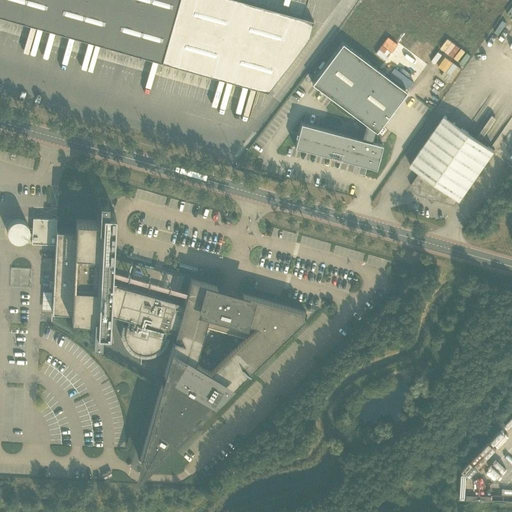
[(0,0),(0,16),(162,62),(268,92),(302,47),(310,20),(239,0),(0,0)]
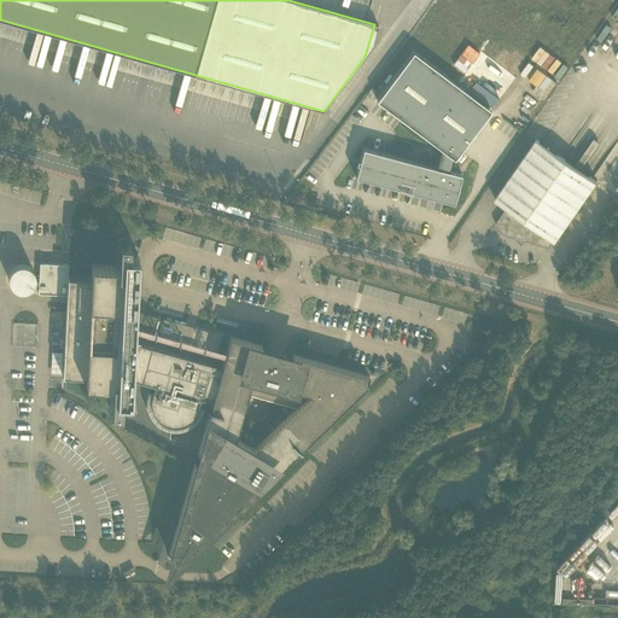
[(377,100),(442,149),(436,168),(363,149),(356,178),(454,203),(462,174),(449,170),(453,157),(455,159),(491,110),(413,52),(377,100)]
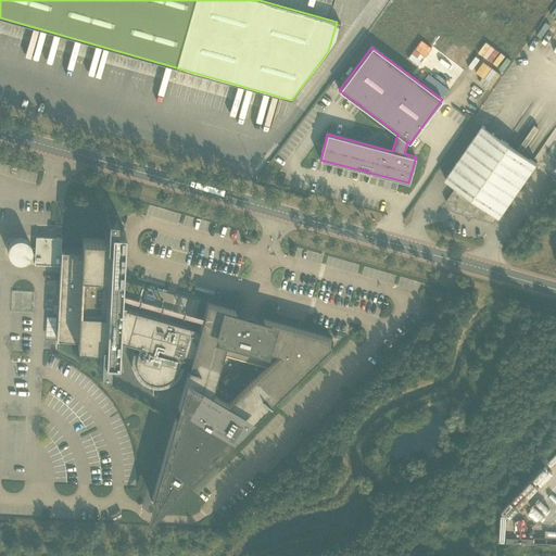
[(498,216),(502,212),(536,163),(482,125),(445,179),(456,187),(445,201),(453,211),(494,222),(497,216),(498,216)]
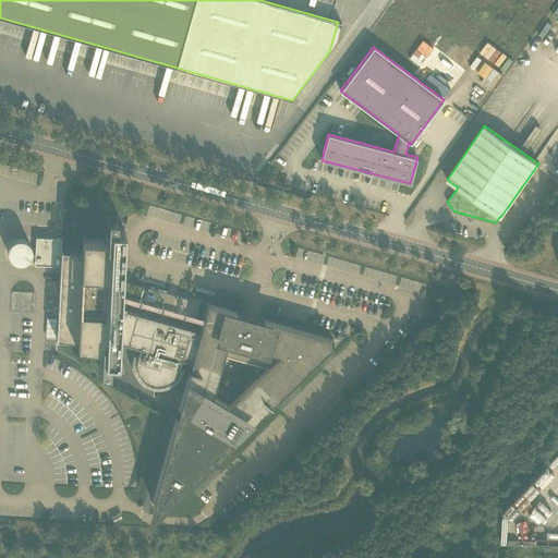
[(282,152),(276,160),(286,168),(292,159),(282,152)]
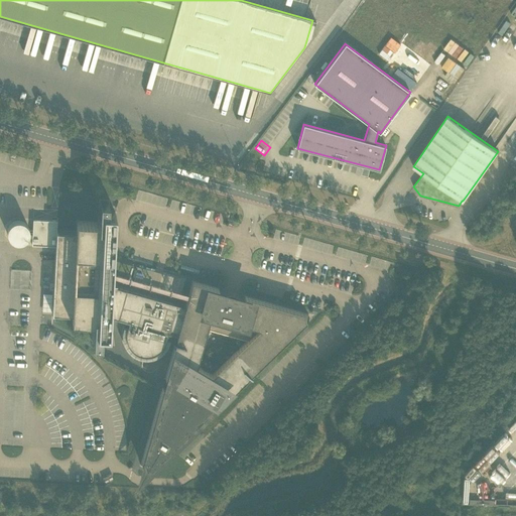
[(31,245),(55,246),(52,313),(110,316),(119,318),(129,321),(127,327),(124,326),(123,329),(123,330),(122,332),(122,334),(122,335),(122,337),(122,339),(123,340),(123,342),(124,345),(125,346),(126,348),(127,350),(128,351),(129,352),(131,354),(132,355),(134,356),(135,357),(137,357),(139,358),(142,359),(144,359),(147,359),(149,359),(152,359),(154,358),(156,357),(157,357),(159,356),(160,355),(162,353),(163,352),(165,350),(166,348),(167,347),(168,346),(169,344),(169,343),(169,342),(170,341),(170,339),(166,338),(168,333),(177,336),(165,378),(168,380),(166,389),(162,387),(140,466),(142,466),(150,471),(151,472),(209,414),(206,412),(213,406),(216,408),(309,317),(308,316),(308,315),(308,314),(245,296),(244,299),(234,296),(233,295),(233,294),(232,294),(231,293),(230,293),(230,294),(229,294),(229,295),(228,295),(218,292),(219,289),(192,281),(185,306),(127,289),(112,285),(115,213),(108,212),(109,202),(100,201),(99,222),(77,221),(77,232),(56,231),(57,221),(33,220),(31,245)]
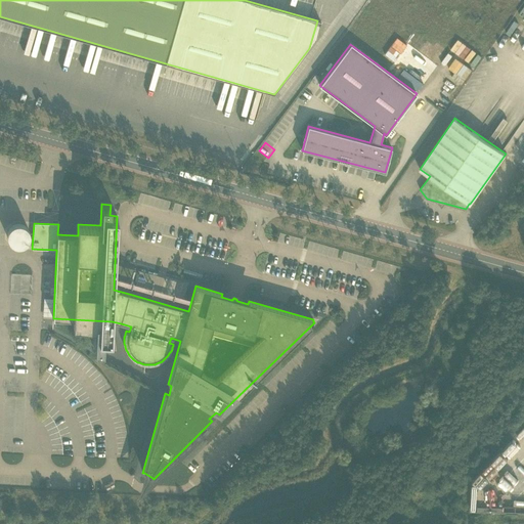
[(103,336),(95,336),(94,348),(103,349),(103,336)]
